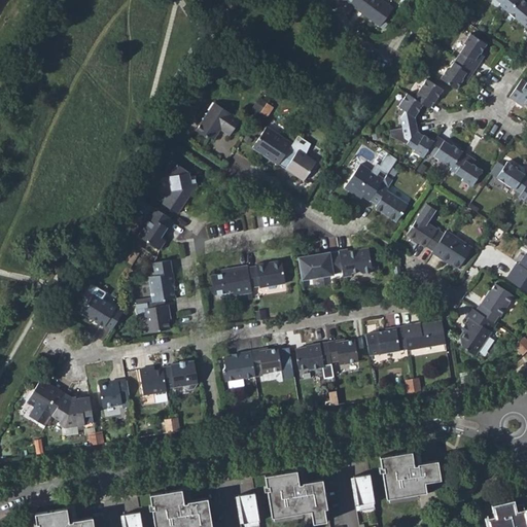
[(392,6),(384,0),(354,0),(352,4),(379,25),(392,6)]
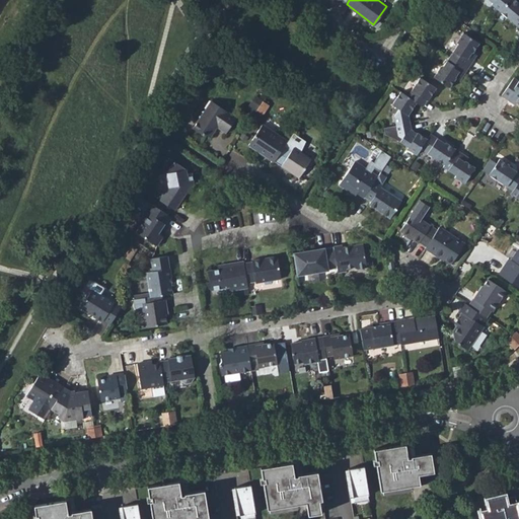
[(490,0),(492,1),(491,2),(501,11),(510,0),(490,0)]
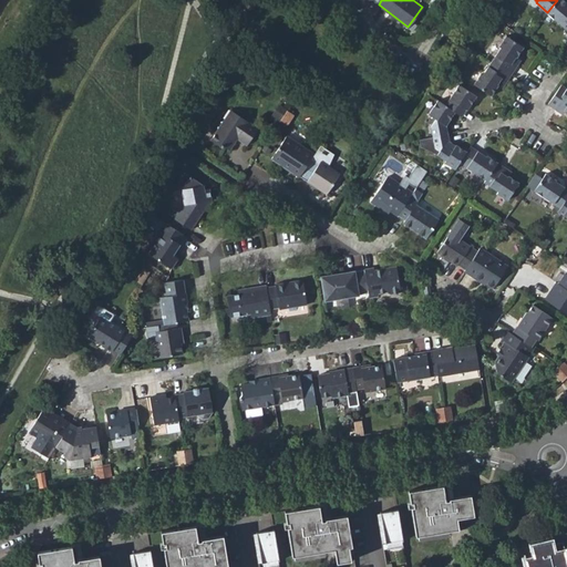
[(566,2),(563,0),(557,0),(547,12),(566,29),(566,2)]
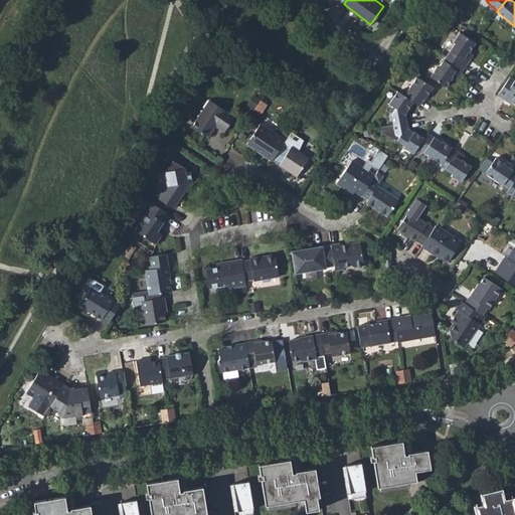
[(456,44),(449,56),(465,68),(469,61),(465,58),(469,52),(471,52),(477,43),(461,33),(454,43),(456,44)]
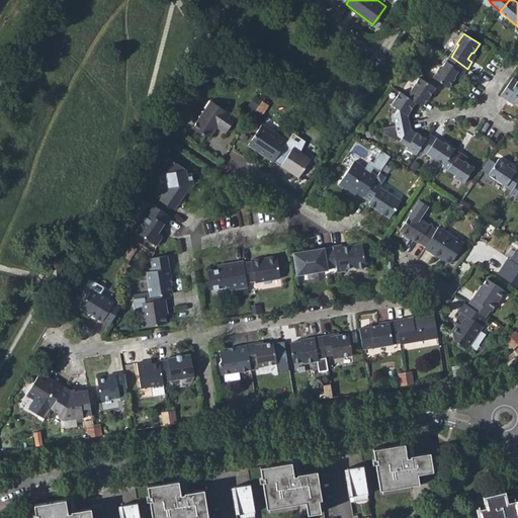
[(467,59),(471,62),(477,56),(473,53),(471,53),(467,59)]
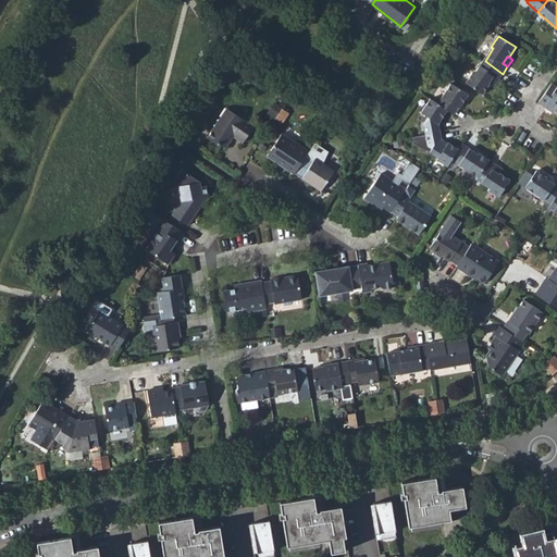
[(493,77),(498,81),(503,74),(485,61),(477,75),(473,73),(467,84),(483,95),(490,84),(490,83),(493,77)]
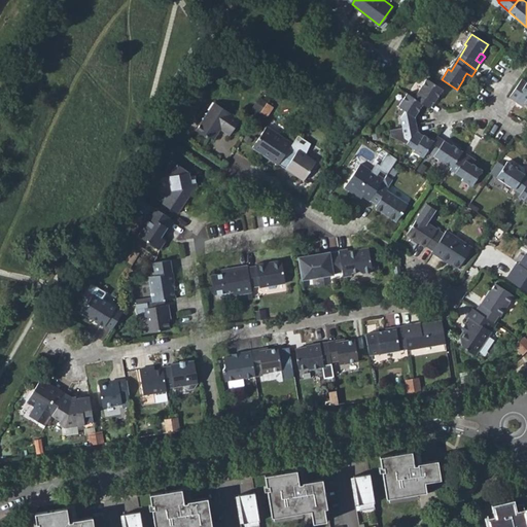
[(463,79),(468,81),(471,76),(466,73),(463,78),(463,79)]
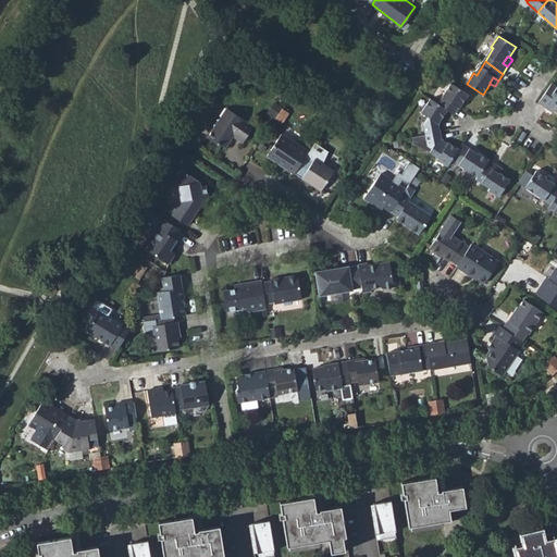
[(452,84),(438,103),(448,110),(454,114),(459,108),(460,103),(463,106),(469,96),(452,84)]
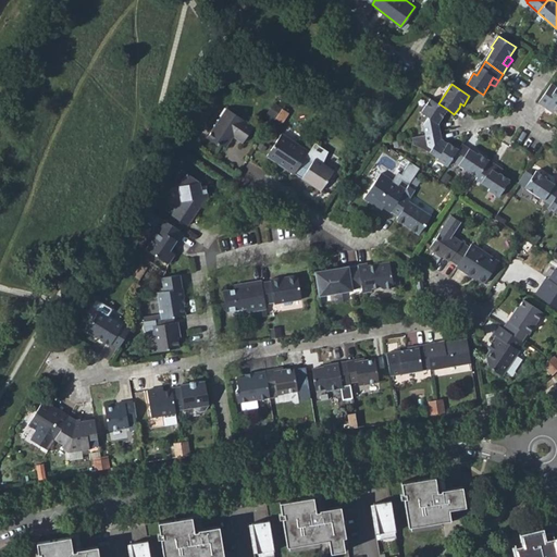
[(554,110),(556,111),(556,88),(552,85),(539,102),(546,108),(551,102),(556,107),(554,110)]
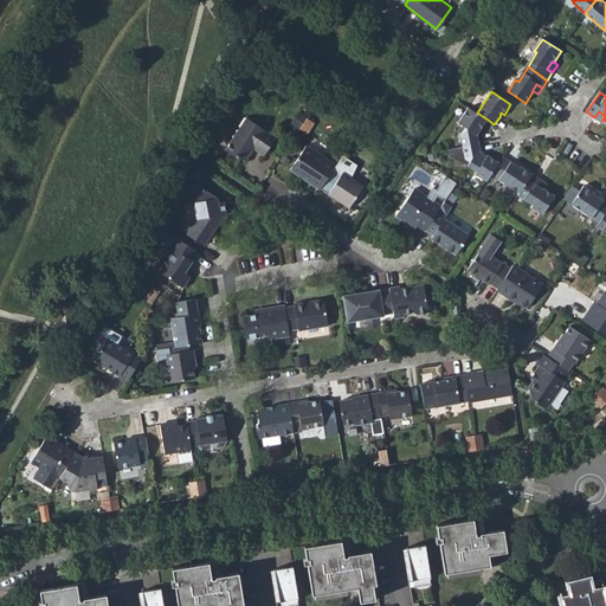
[(478,133),(488,120),(477,113),(469,108),(459,123),(466,128),(462,135),(463,146),(481,143),(478,133)]
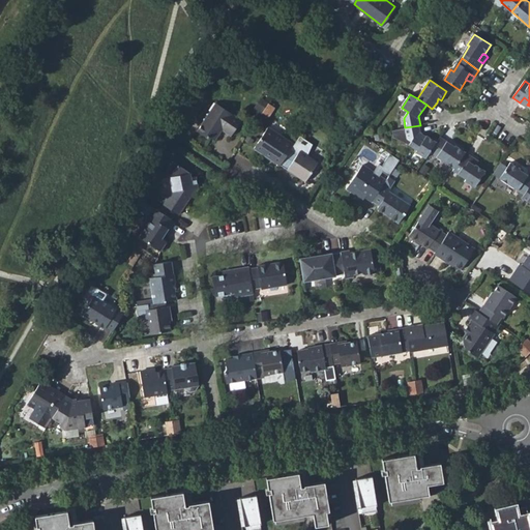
[(521,104),(525,107),(527,105),(529,101),(524,97),(520,102),(521,104)]
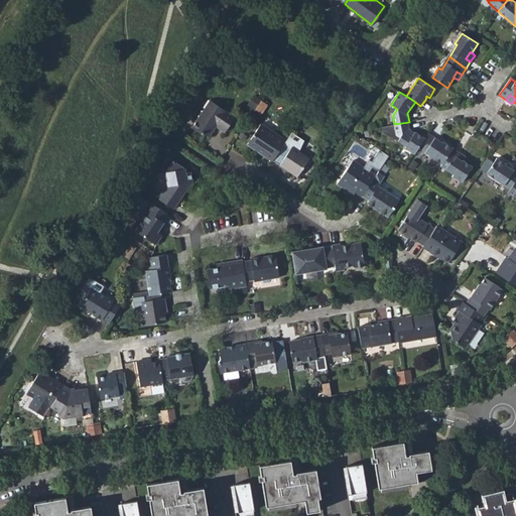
[(207,128),(213,131),(217,125),(226,131),(236,116),(211,99),(204,110),(201,110),(199,114),(200,117),(194,126),(204,133),(205,131),(207,128)]
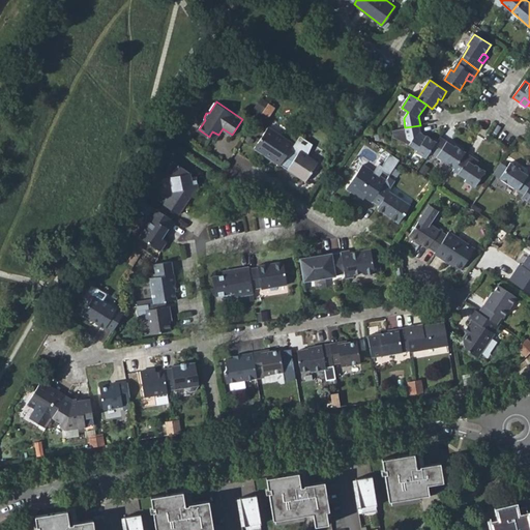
[(268,104),(263,112),(269,116),(274,108),(268,104)]
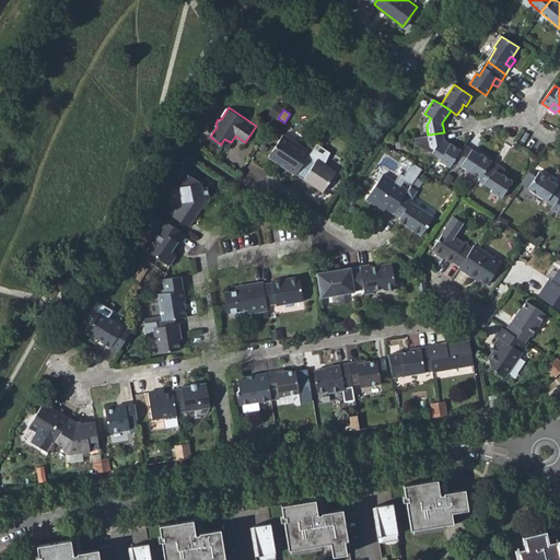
[(441,161),(450,167),(455,160),(462,149),(452,142),(451,144),(445,140),(444,132),(428,135),(416,137),(417,144),(430,142),(431,147),(435,150),(433,154),(441,160),(441,161)]
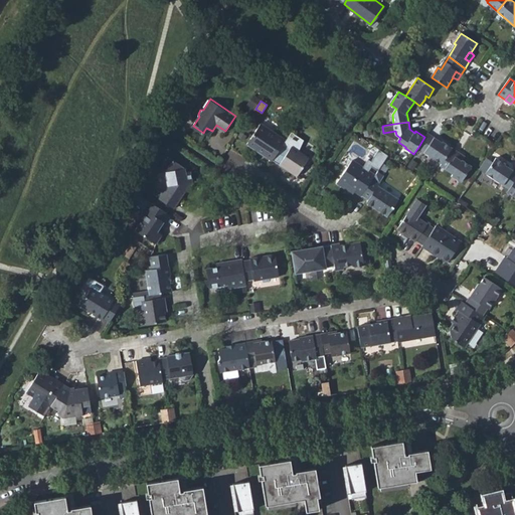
[(263,155),(272,161),(283,144),(286,140),(261,123),(246,144),(255,150),(255,148),(264,153),(263,155)]
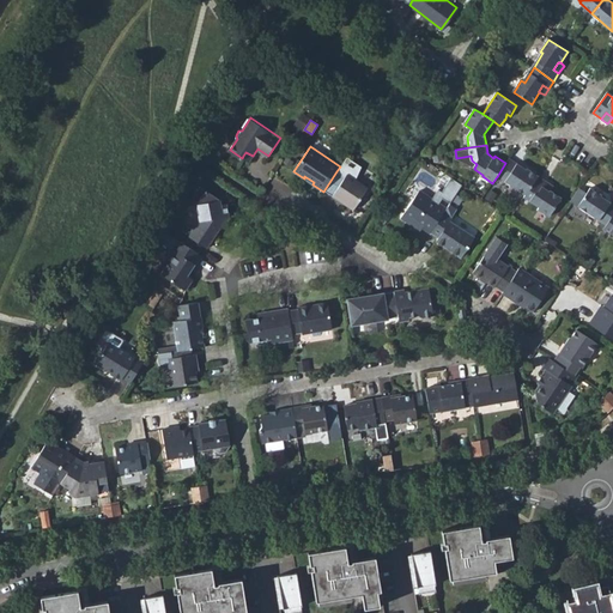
[(498,175),(526,194),(539,175),(528,168),(527,170),(509,158),(505,163),(498,175)]
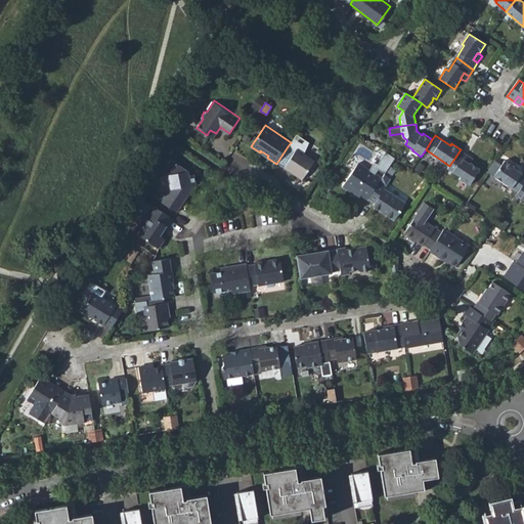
[(295,150),(288,146),(276,164),(302,181),(315,160),(296,147),(295,150)]
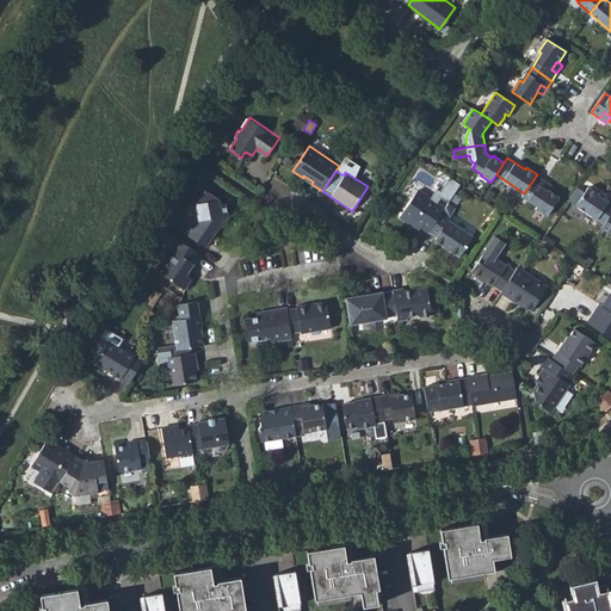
[(541,186),(544,179),(537,174),(524,193),(523,196),(539,207),(538,208),(549,216),(561,197),(549,190),(548,191),(541,186)]
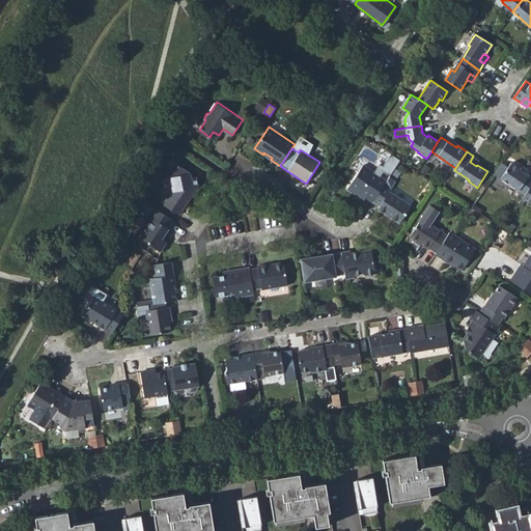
[(470,162),(476,166),(477,165),(480,161),(473,156),(470,162)]
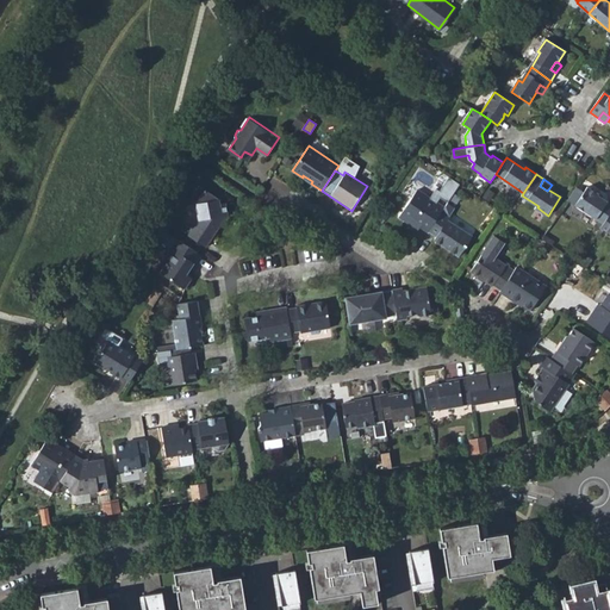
[(567,201),(603,224),(609,212),(609,204),(598,197),(599,194),(589,187),(584,193),(576,188),(567,201)]
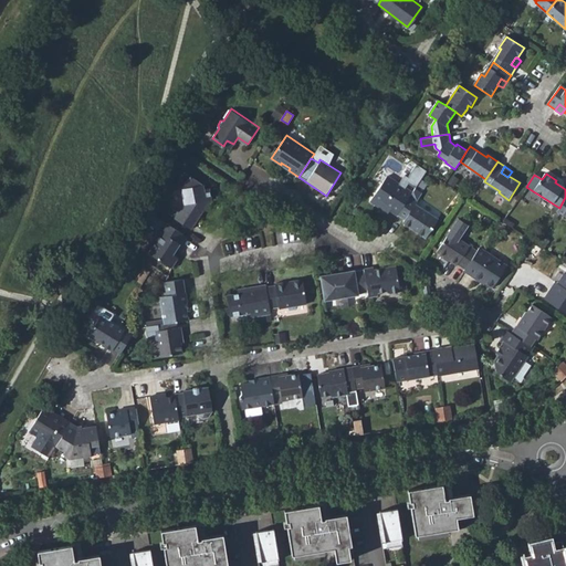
[(191,228),(211,198),(206,195),(205,188),(205,184),(190,175),(182,187),(185,201),(181,208),(175,209),(170,215),(191,228)]
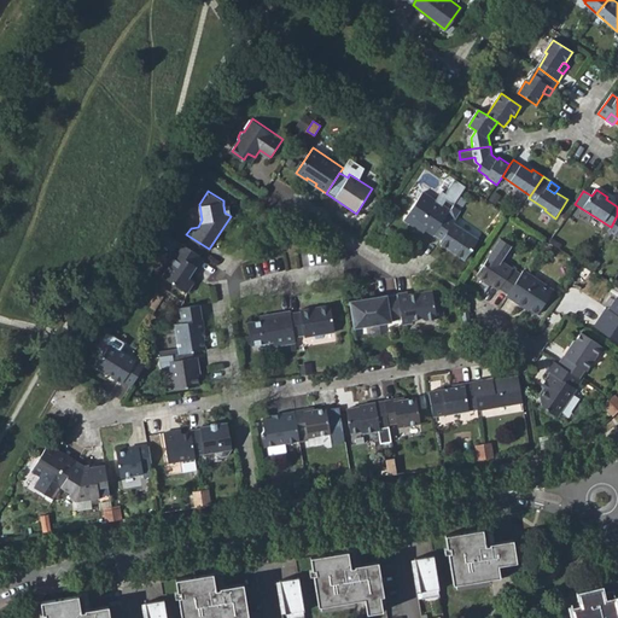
[(421,225),(435,233),(447,214),(450,208),(423,191),(404,217),(419,227),(421,225)]
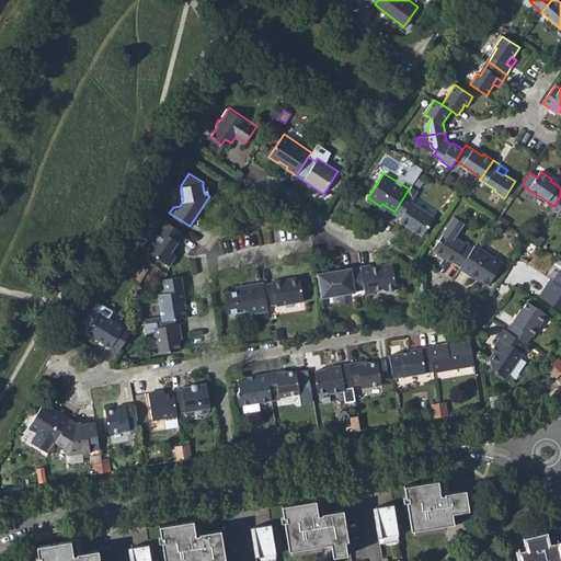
[(409,189),(405,194),(395,212),(402,216),(400,219),(422,233),(433,216),(411,202),(418,190),(411,185),(409,189)]
